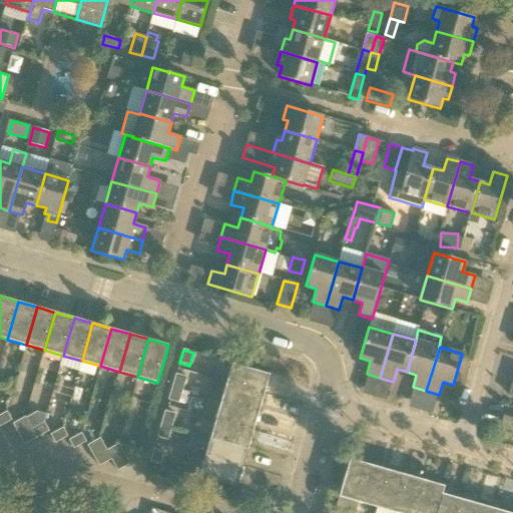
[(265,394),(270,375),(232,364),(226,383),(265,394)]
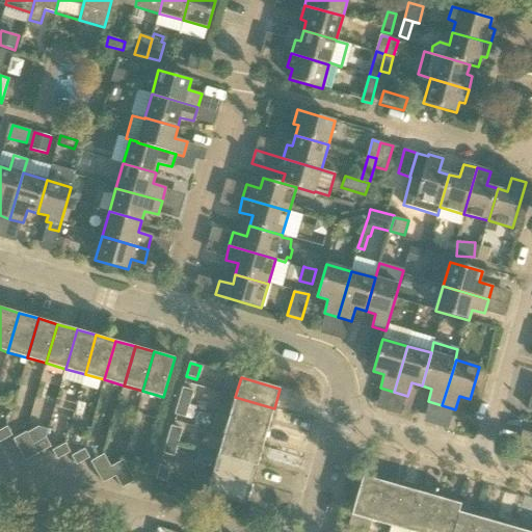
[(201,394),(194,391),(183,388),(179,401),(190,404),(197,406),(201,394)]
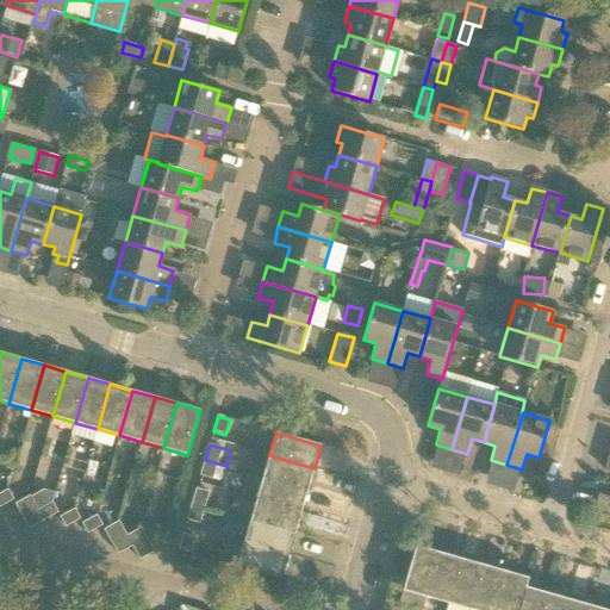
[(307,490),(315,468),(269,455),(263,478),(307,490)]
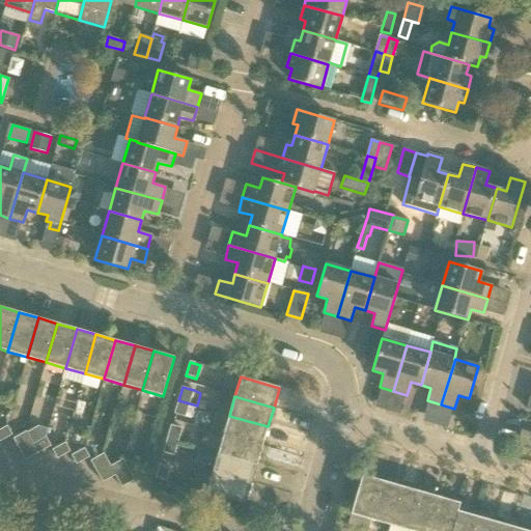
[(186,417),(190,403),(178,400),(174,414),(186,417)]
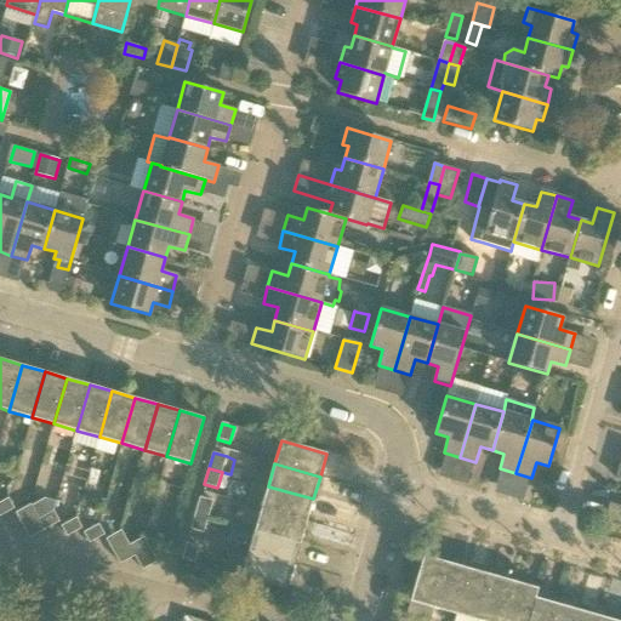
[(307,522),(313,499),(268,486),(261,508),(307,522)]
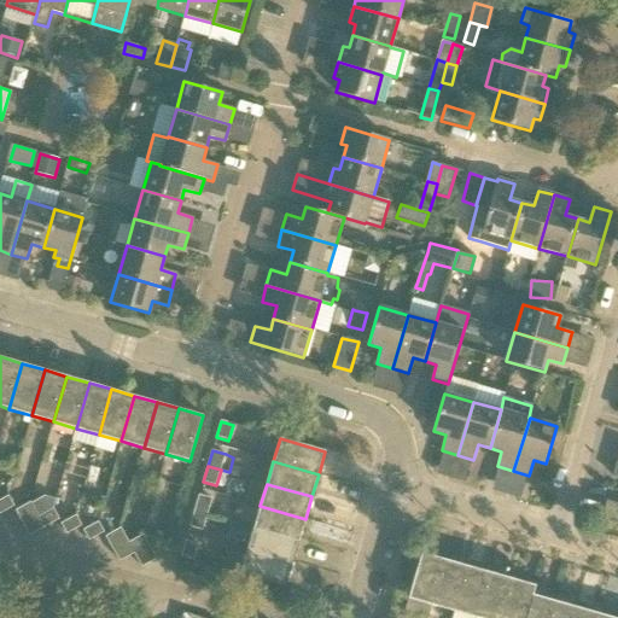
[(194,511),(208,514),(213,499),(199,495),(194,511)]
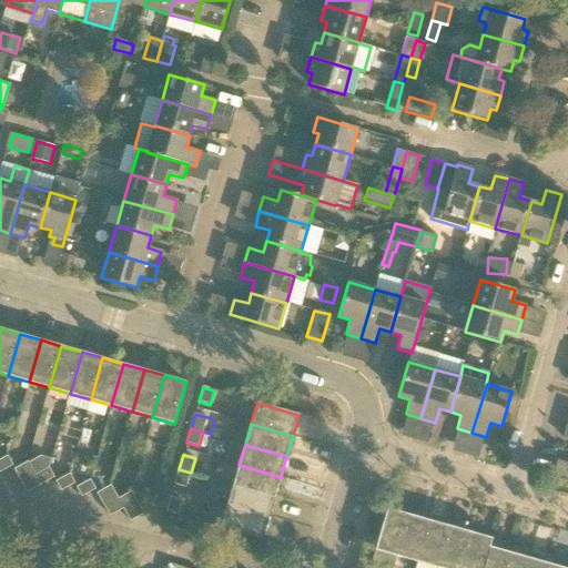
[(0,472),(12,465),(8,457),(0,460),(0,472)]
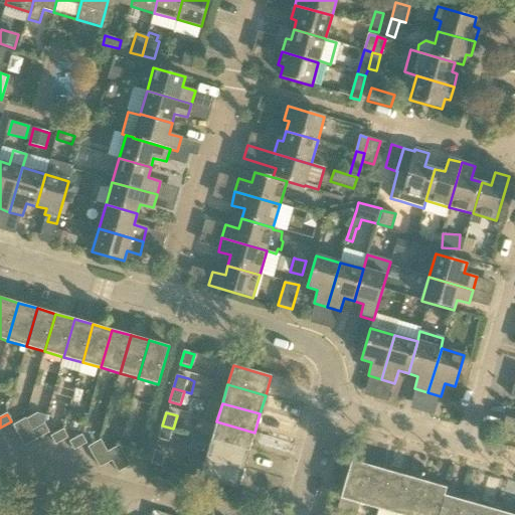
[(514,419),(505,417),(501,431),(514,435),(514,419)]
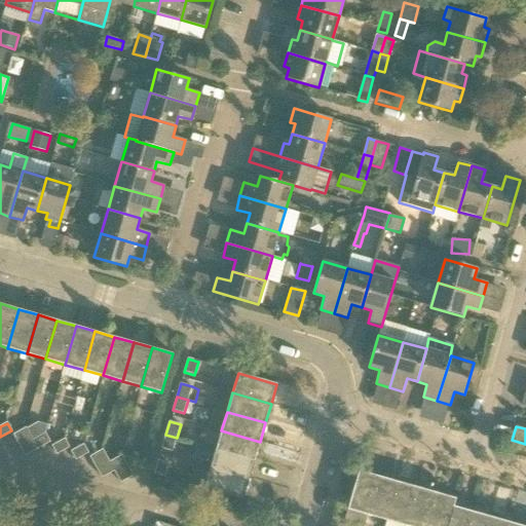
[(17,444),(25,456),(38,449),(33,441),(26,427),(13,435),(17,444)]
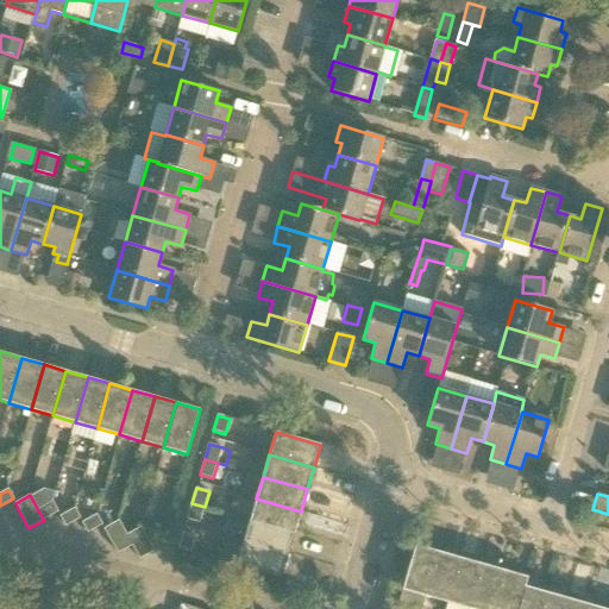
[(295,533),(301,512),(256,498),(250,521),(295,533)]
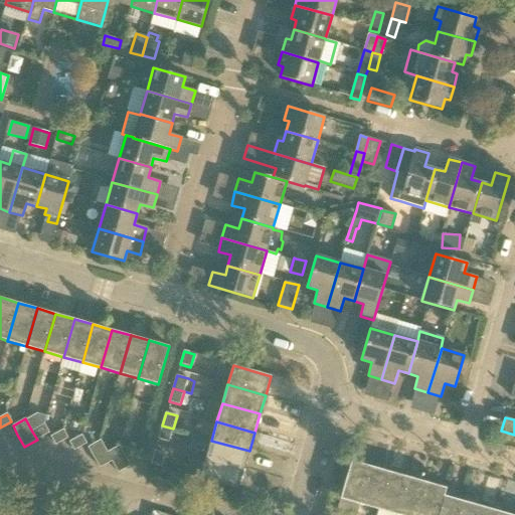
[(37,440),(48,433),(43,424),(32,432),(37,440)]
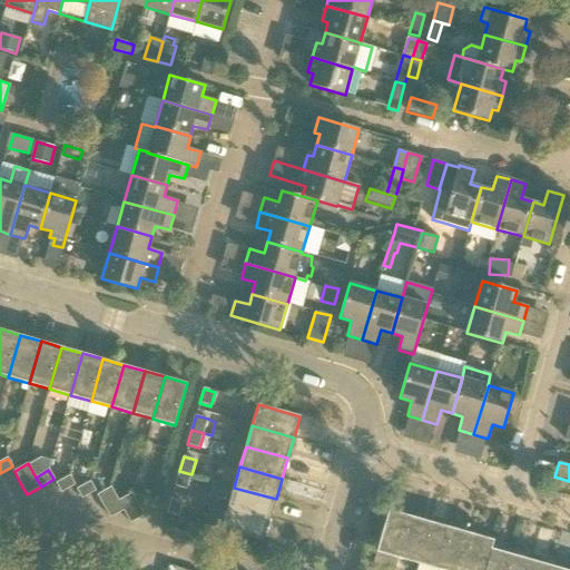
[(187,489),(192,474),(179,471),(175,485),(187,489)]
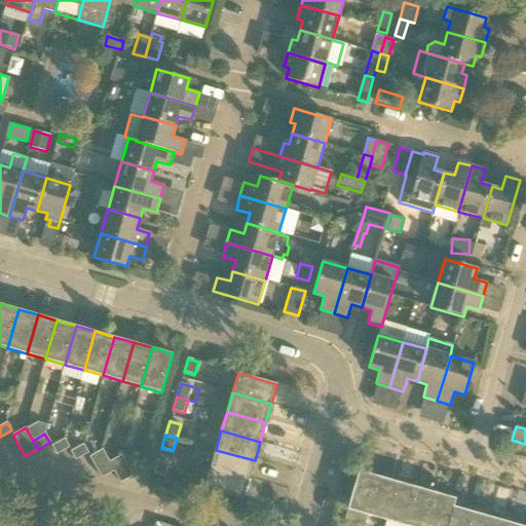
[(57,455),(69,448),(64,439),(52,446),(57,455)]
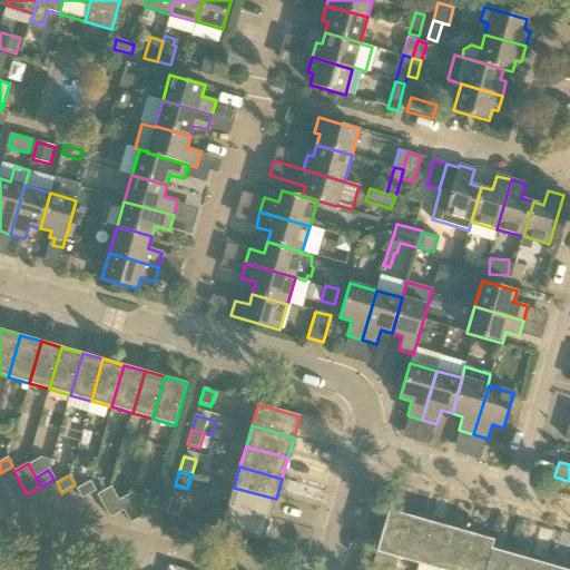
[(82,499),(96,491),(90,482),(77,489),(82,499)]
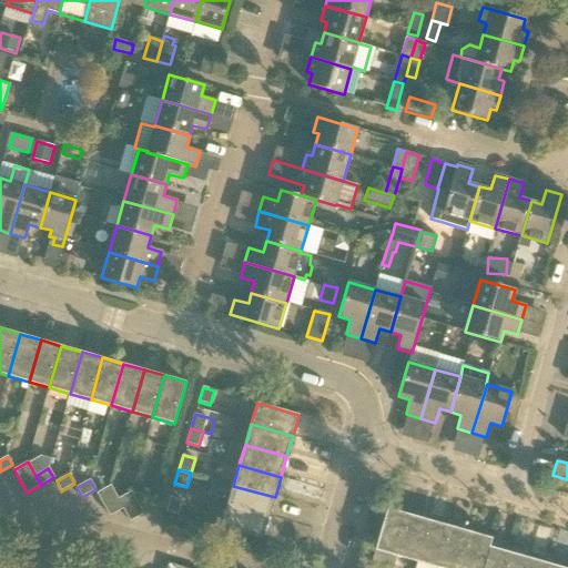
[(123,508),(119,499),(111,486),(98,494),(110,516),(123,508)]
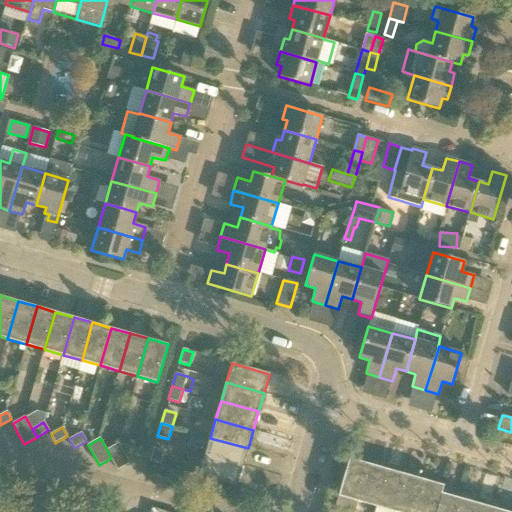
[(242,467),(248,448),(210,438),(205,456),(242,467)]
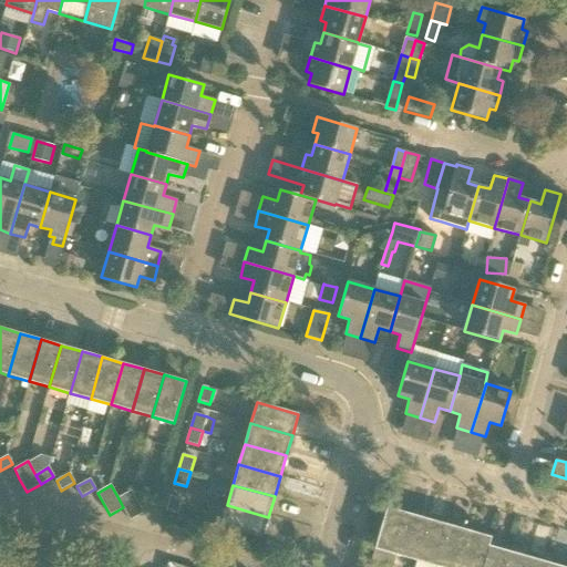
[(143,513),(137,502),(131,491),(119,498),(123,507),(130,521),(143,513)]
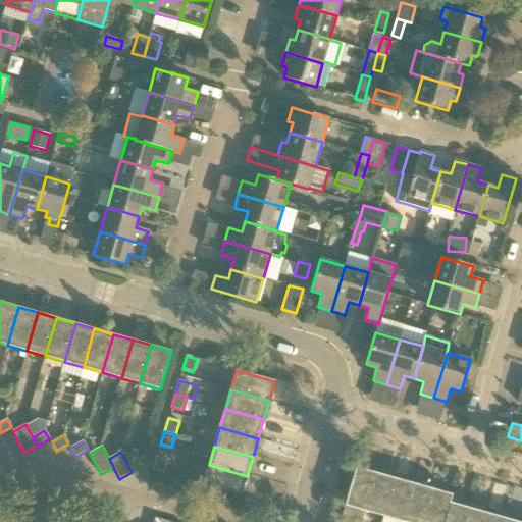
[(153,470),(163,473),(167,460),(157,457),(153,470)]
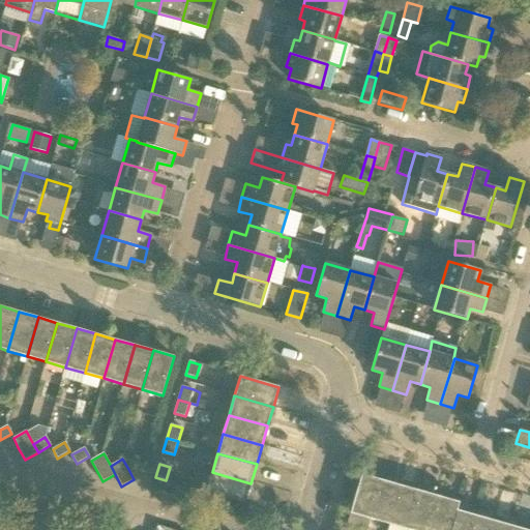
[(245,503),(251,483),(212,472),(206,492),(245,503)]
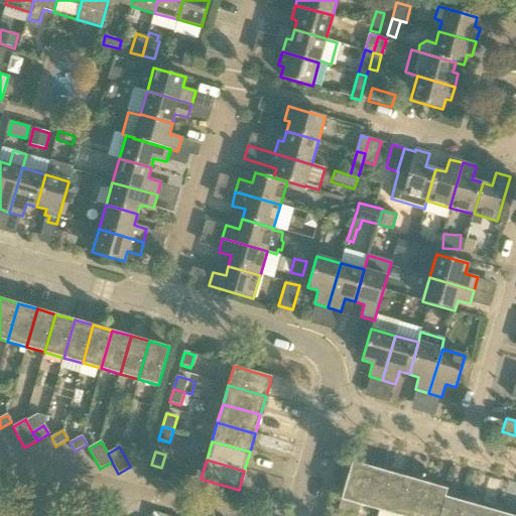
[(341,500),(361,505),(371,468),(352,462),(341,500)]
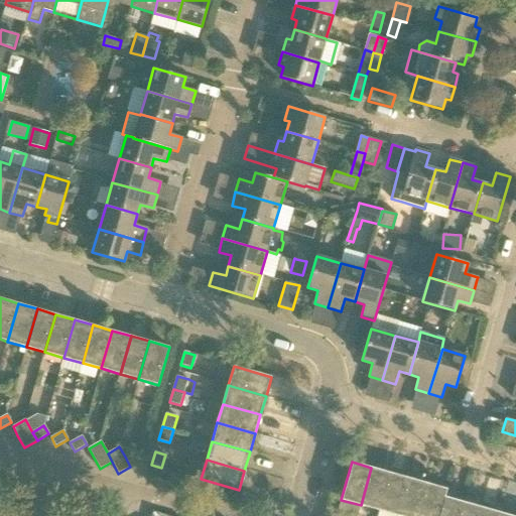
[(379,510),(390,473),(371,468),(361,505),(379,510)]
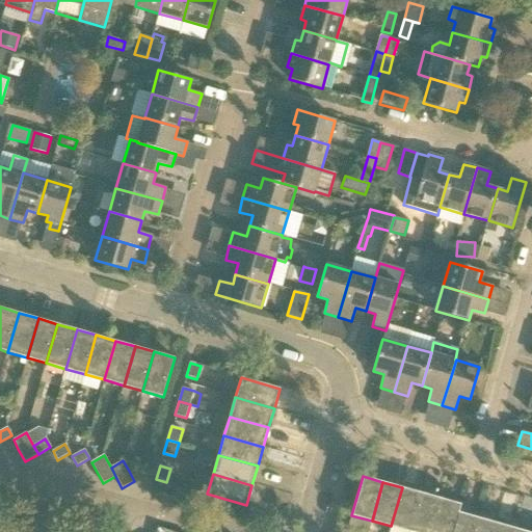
[(410,531),(421,493),(402,487),(391,526),(410,531)]
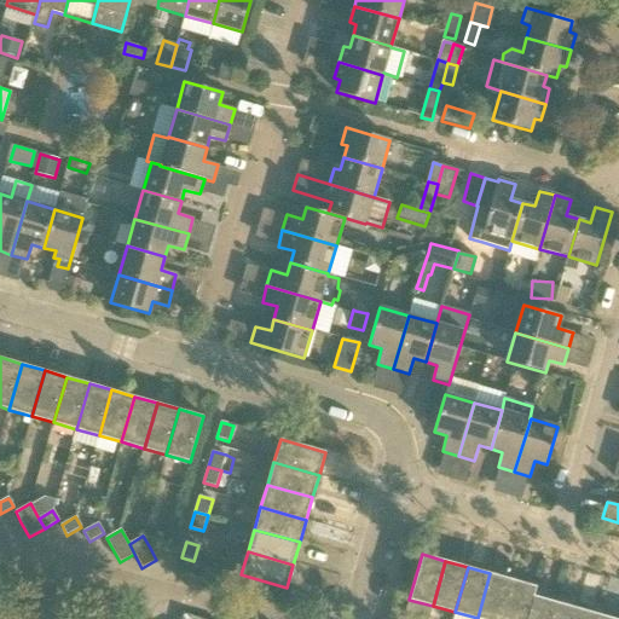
[(501,618),(513,580),(490,573),(478,618),(476,618),(501,618)]
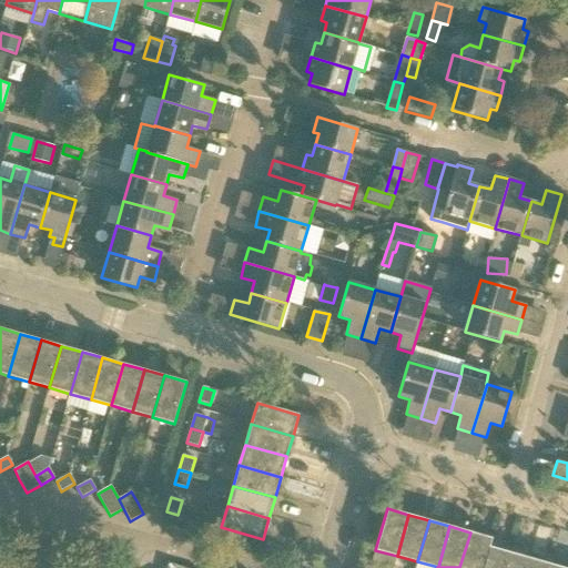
[(483,567),(489,547),(492,538),(470,533),(459,567),(483,567)]
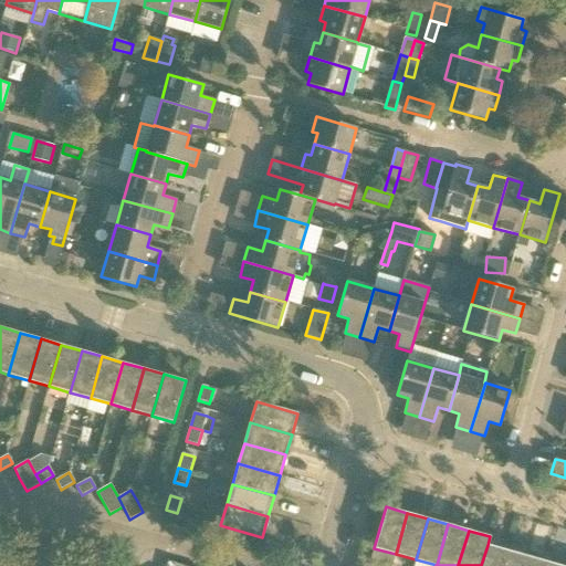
[(502,565),(507,551),(488,545),(481,565),(502,565)]
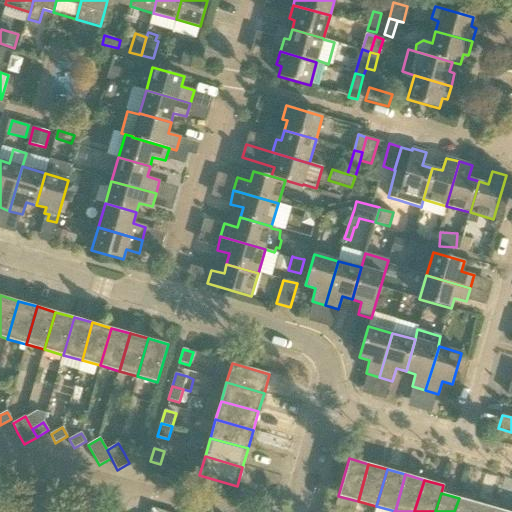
[(475,511),(478,503),(459,498),(454,511),(475,511)]
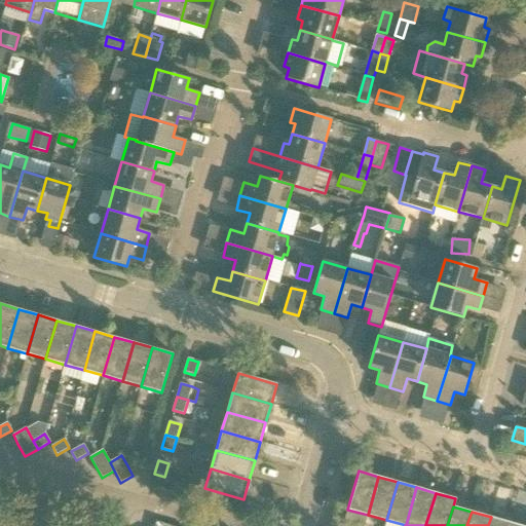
[(509,525),(510,522),(491,517),(488,525),(509,525)]
